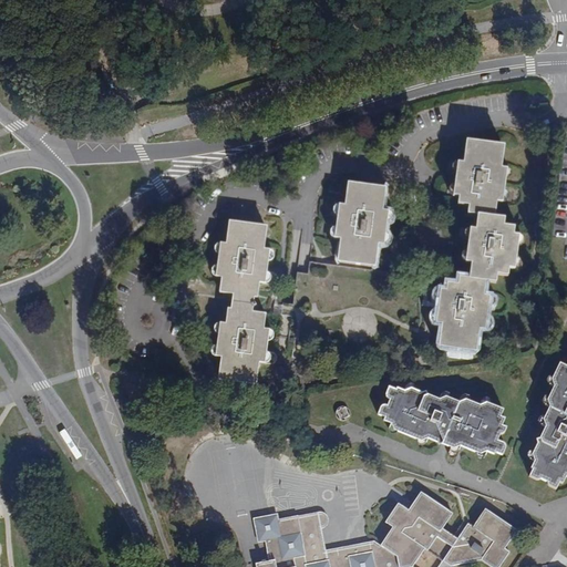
[(470,141),(466,144),(464,163),(453,162),(450,162),(447,164),(446,166),(446,169),(447,172),(451,174),(455,175),(453,196),(459,197),(459,204),(468,206),(468,214),(477,216),(475,229),(464,228),(461,229),(460,232),(459,234),(459,236),(460,238),(462,240),(468,240),(465,263),(471,264),(468,279),(459,278),(457,285),(447,284),(446,291),(435,290),(432,290),(430,291),(429,295),(429,297),(430,299),(433,300),(439,301),(436,325),(441,325),(440,344),(442,348),(474,351),(477,349),(480,330),(485,330),(490,297),(485,296),(486,281),(496,284),(497,275),(508,277),(509,269),(515,269),(519,236),(514,235),(515,227),(504,226),(505,218),(495,217),(497,202),(503,203),(507,169),(502,168),(504,148),(503,145),(470,141)]
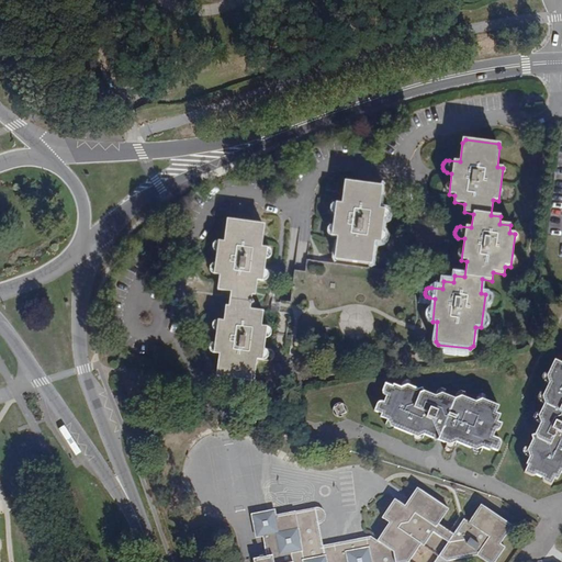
[(332,236),(337,237),(335,257),(337,260),(369,265),(372,261),(375,243),(388,244),(391,243),(392,240),(392,237),(392,235),(390,233),(383,232),(385,211),(380,210),(382,190),(381,186),(347,182),(345,184),(343,204),(337,204),(332,236)]
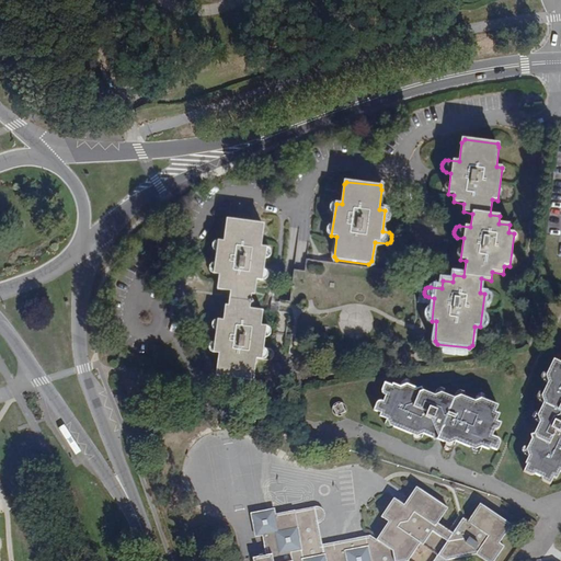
[(218,319),(214,352),(219,353),(217,374),(218,376),(251,380),(254,378),(256,358),(270,361),(272,359),(273,357),(274,355),(274,353),(273,351),(271,348),(264,347),(266,325),(261,324),(263,310),(249,308),(249,304),(251,301),(250,298),(250,295),(255,295),(258,281),(271,282),(273,282),(274,279),(275,277),(275,276),(274,274),(272,272),(265,270),(267,248),(262,247),(264,227),(262,224),(229,220),(227,222),(224,242),(218,241),(213,275),(219,276),(217,289),(230,292),(229,306),(226,305),(224,319),(218,319)]
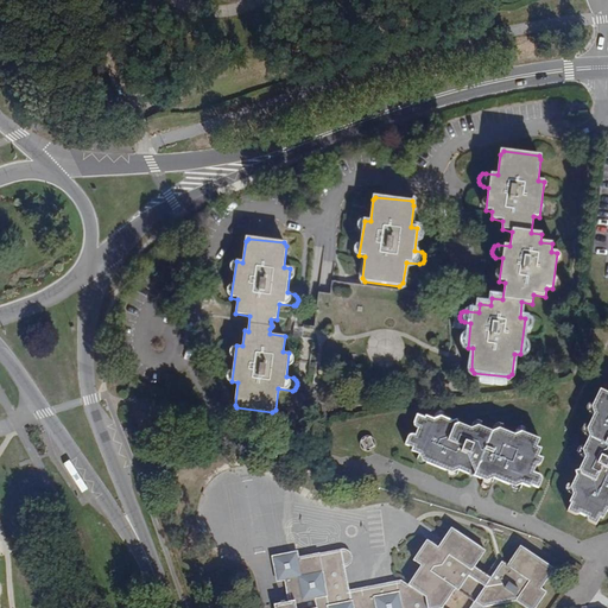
[(591,407),(594,415),(587,430),(589,436),(583,450),(584,457),(570,487),(572,494),(569,502),(571,504),(568,511),(576,514),(578,514),(580,513),(587,517),(587,520),(589,521),(596,525),(600,518),(603,519),(607,511),(607,510),(607,391),(607,393),(600,390),(591,407)]
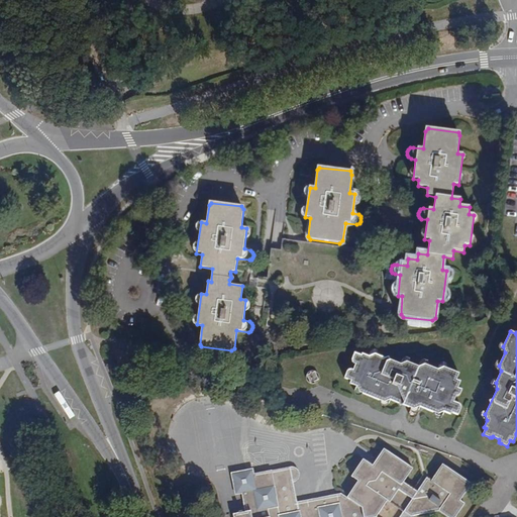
[(459,403),(454,402),(456,396),(458,396),(459,395),(460,394),(461,390),(458,388),(460,381),(457,380),(459,374),(443,367),(438,370),(424,365),(419,367),(407,362),(401,365),(374,353),(370,356),(362,353),(360,355),(354,352),(352,358),(351,360),(352,364),(353,366),(352,369),(350,369),(347,371),(344,378),(350,381),(350,384),(356,387),(359,392),(384,402),(390,399),(411,408),(409,413),(409,415),(410,417),(412,418),(414,418),(416,416),(420,407),(438,414),(443,411),(450,414),(451,413),(458,415),(461,409),(461,407),(460,405),(459,403)]
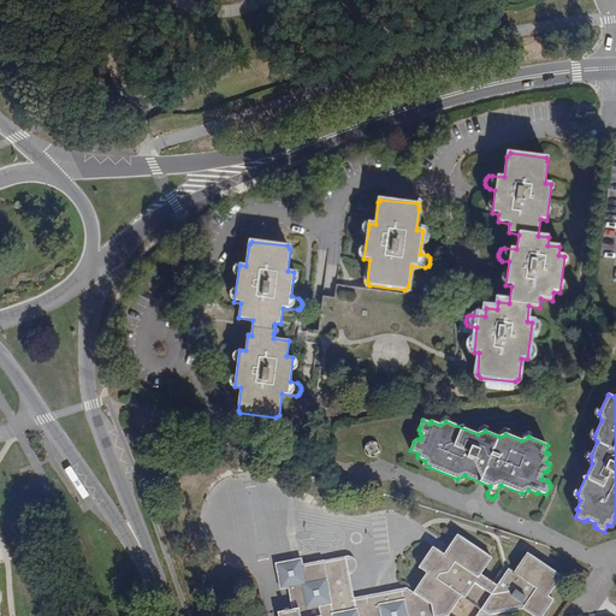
[(375,454),(380,452),(380,450),(379,448),(379,445),(377,443),(373,442),(369,443),(367,444),(365,448),(365,451),(366,454),(369,456),(372,457),(375,456),(375,454)]
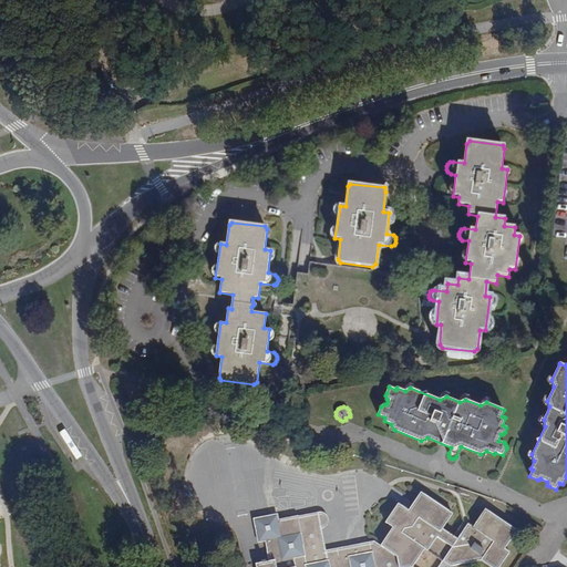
[(413,566),(424,549),(443,562),(450,566),(461,564),(460,560),(468,559),(470,563),(472,563),(482,562),(491,566),(498,566),(509,552),(505,549),(517,531),(485,509),(473,527),(468,525),(459,538),(443,529),(453,514),(421,493),(408,511),(399,504),(385,524),(393,529),(381,545),(375,552),(372,553),(370,546),(337,553),(340,566),(413,566)]
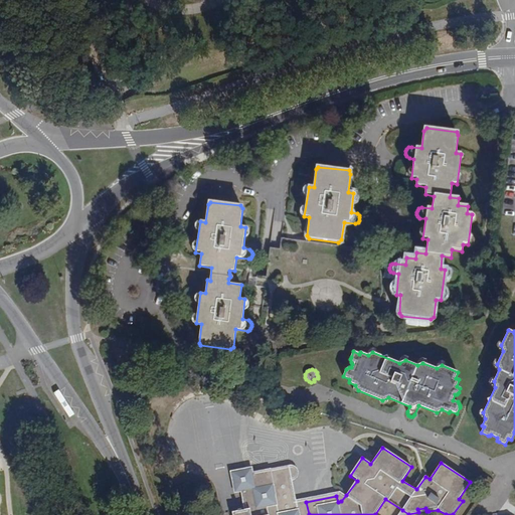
[(290,466),(271,470),(279,513),(299,510),(300,514),(309,514),(306,502),(336,496),(338,502),(341,501),(346,495),(340,492),(297,500),(290,466)]
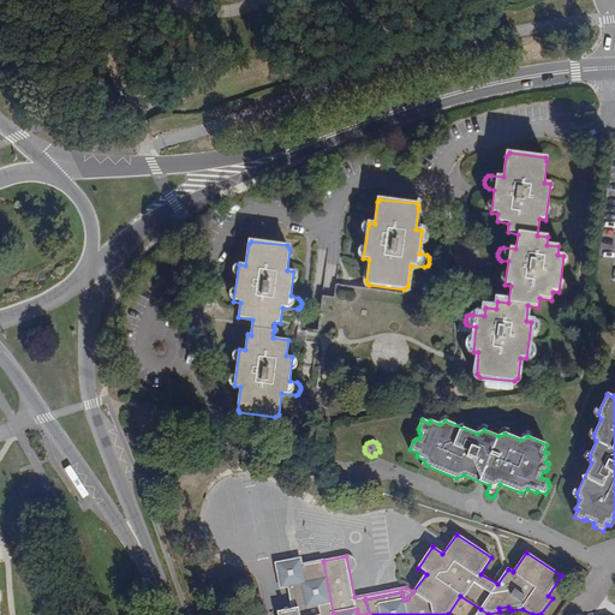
[(358,614),(357,609),(333,613),(323,561),(303,565),(302,559),(276,563),(280,589),(287,587),(292,609),(278,611),(278,614),(358,614)]
